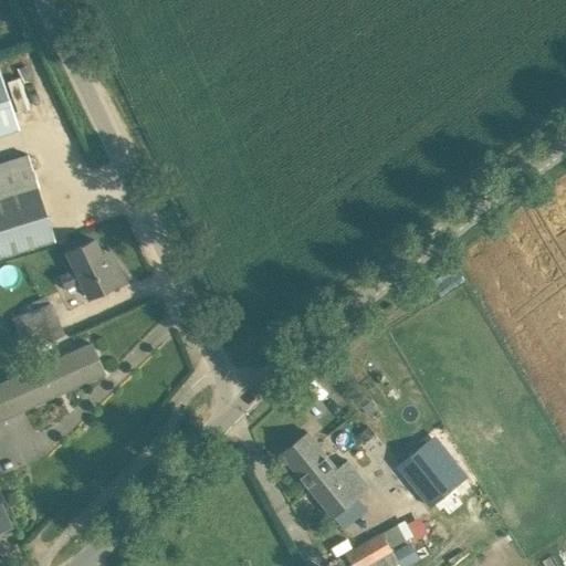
[(0,104),(0,140),(10,138),(0,104)]
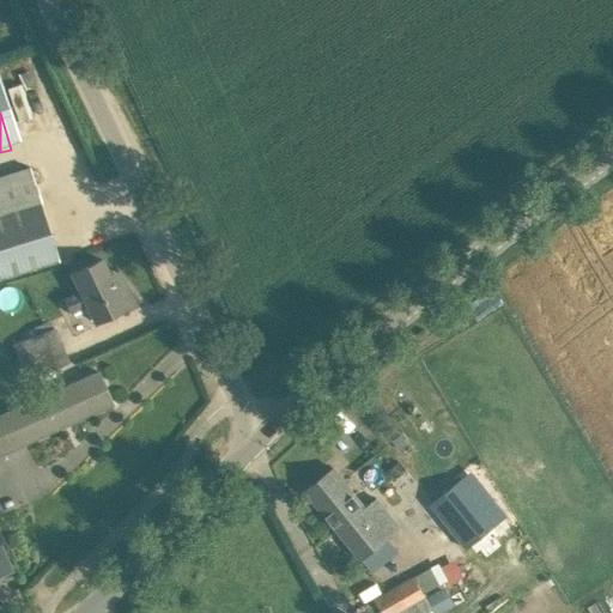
[(30,168),(0,176),(0,274),(58,258),(30,168)]
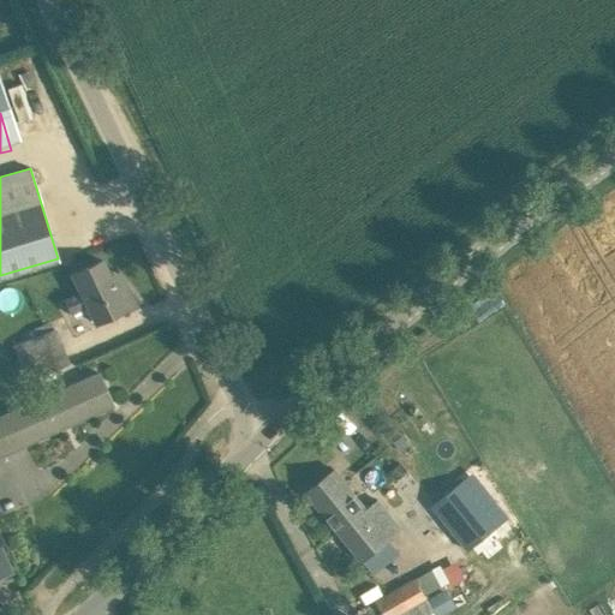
[(72,273),(79,290),(81,291),(64,299),(71,312),(87,305),(95,322),(103,320),(125,309),(124,306),(135,302),(126,286),(117,291),(101,260),(79,270),(72,273)]
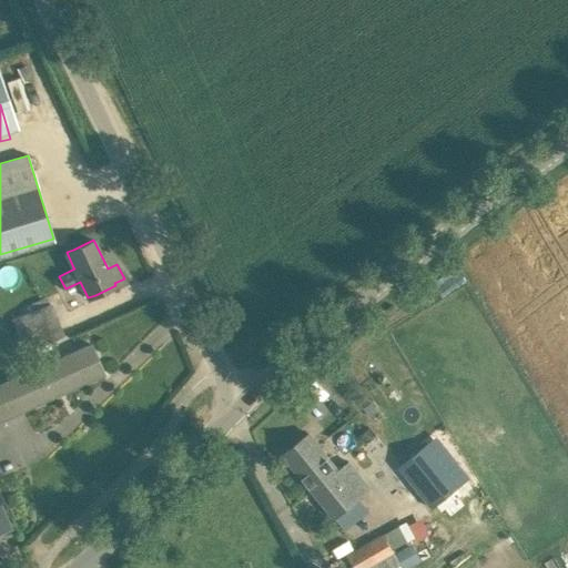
[(11,318),(24,351),(64,335),(51,302),(11,318)]
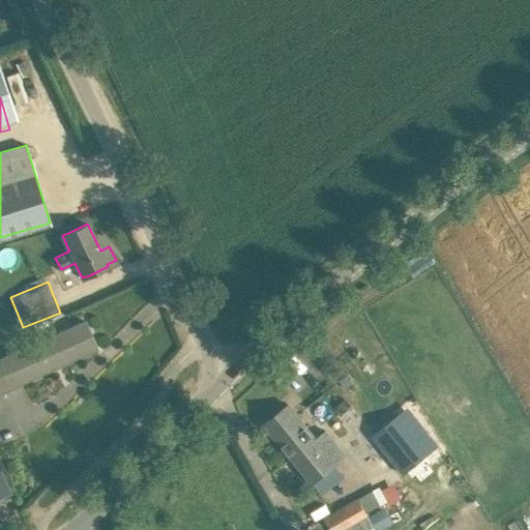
[(0,358),(0,391),(97,349),(85,321),(0,358)]
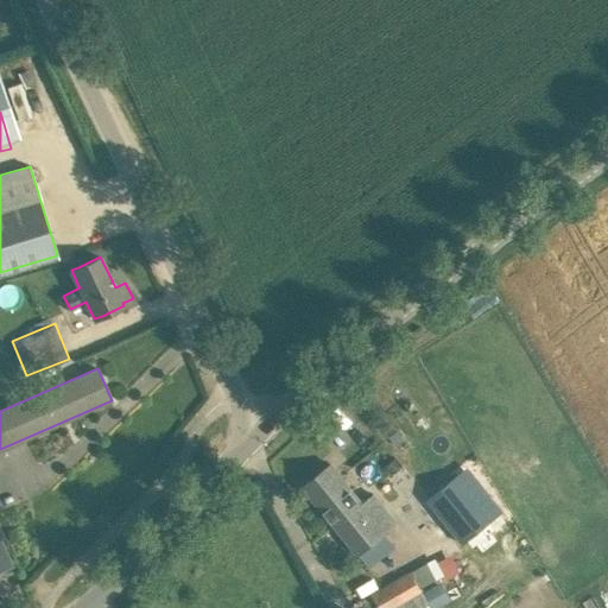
[(398,430),(390,437),(396,445),(404,438),(398,430)]
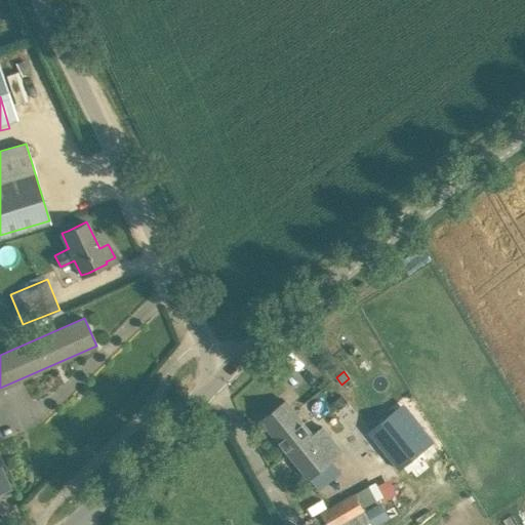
[(285,400),(261,419),(310,479),(344,451),(323,426),(313,434),(285,400)]
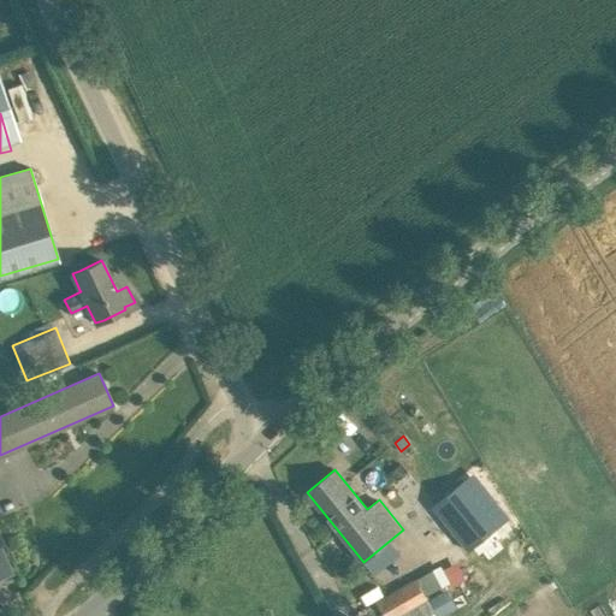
[(463,483),(433,507),(468,550),(498,526),(468,489),(463,483)]
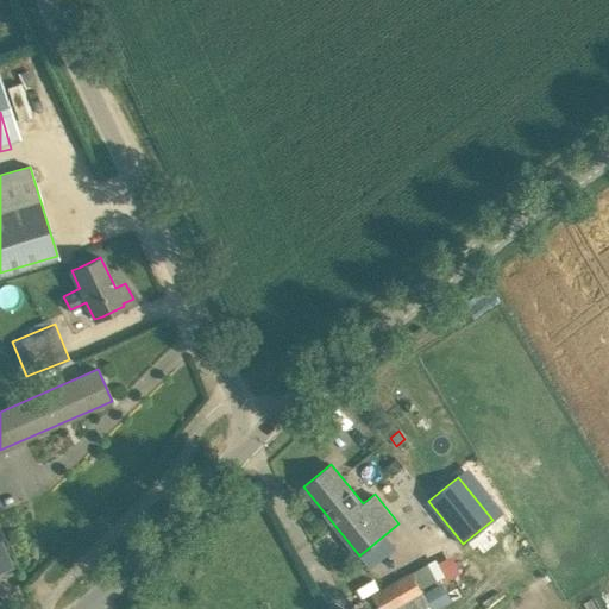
[(374,595),(382,608),(396,608),(424,594),(412,572),(374,595)]
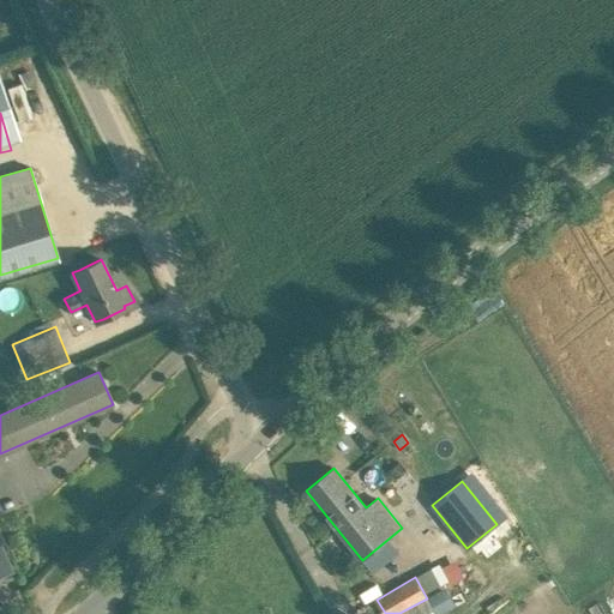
[(440,590),(428,597),(437,613),(439,613),(451,608),(440,590)]
